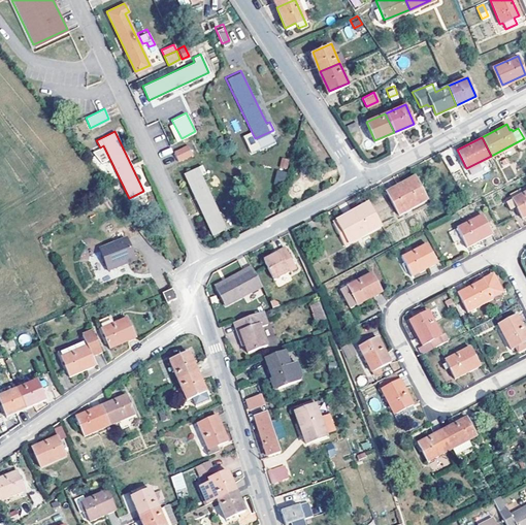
[(174,151),(175,155),(190,149),(188,144),(174,151)]
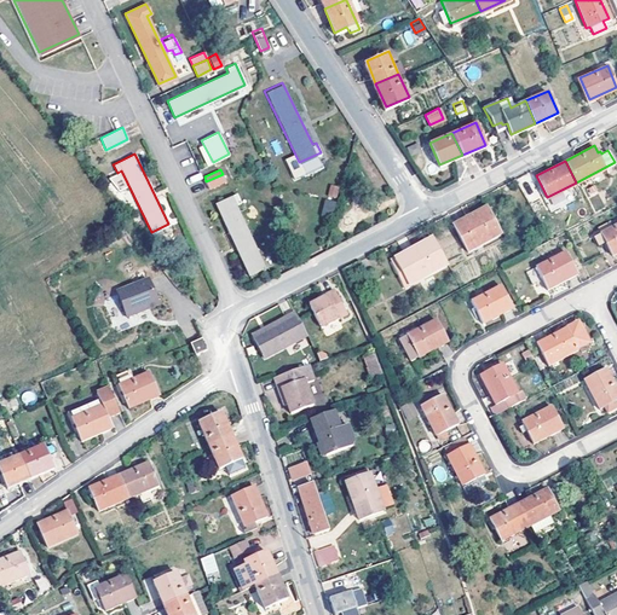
[(223,174),(206,181),(209,187),(225,179),(223,174)]
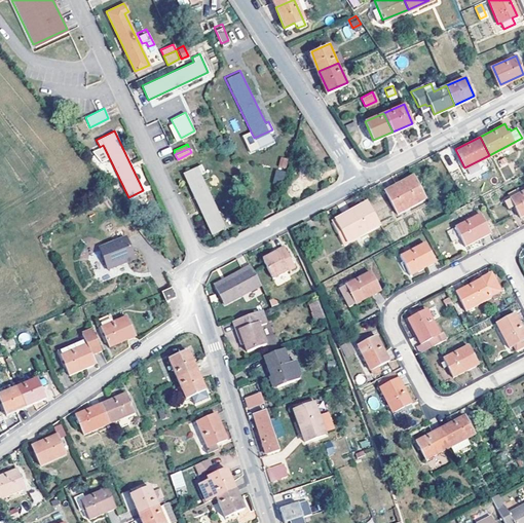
[(285,165),(286,155),(277,154),(276,164),(285,165)]
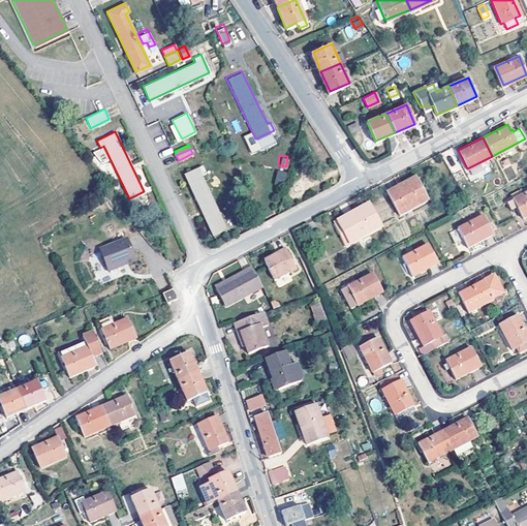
[(210,160),(202,164),(206,173),(200,175),(208,189),(221,183),(210,160)]
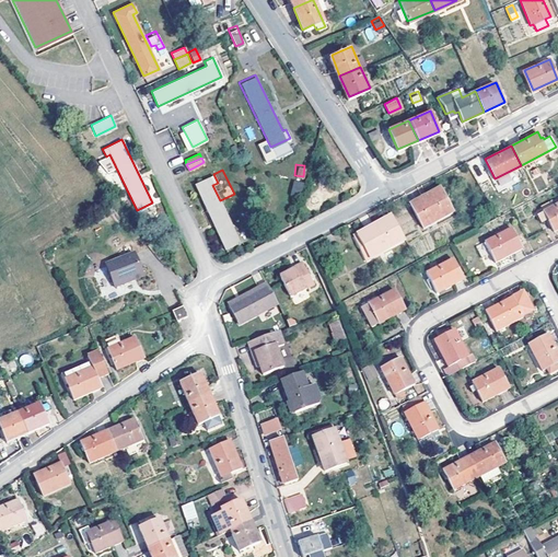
[(220,200),(212,185),(218,183),(213,174),(195,183),(224,246),(239,240),(220,200)]
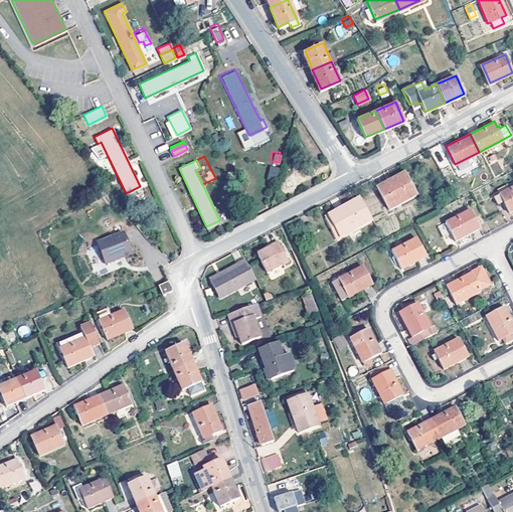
[(273,178),(278,166),(270,162),(265,175),(273,178)]
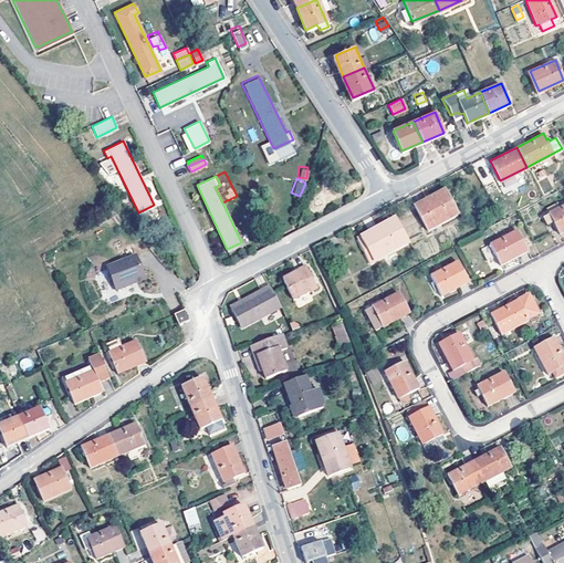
[(456,214),(445,191),(434,197),(431,195),(414,204),(426,228),(456,214)]
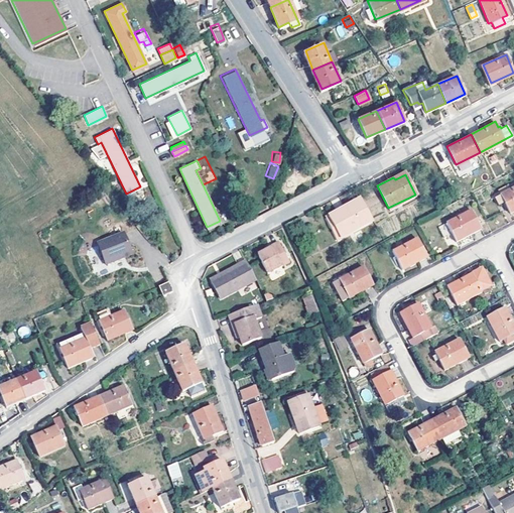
[(500,194),(508,188),(505,183),(497,187),(500,194)]
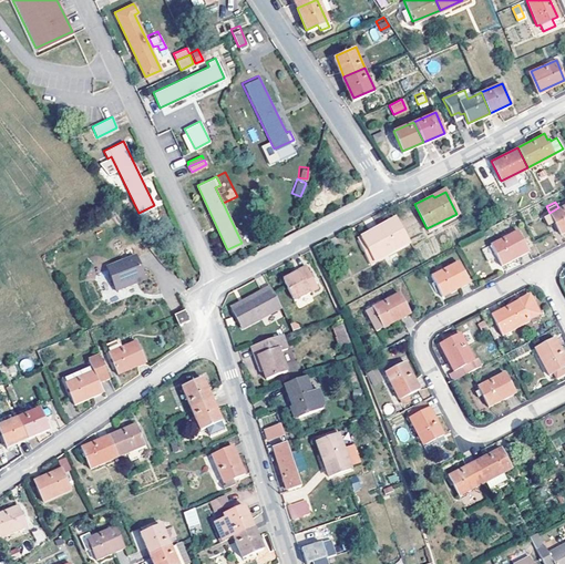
[(564,204),(558,207),(550,213),(543,216),(546,222),(553,218),(560,233),(564,229),(564,204)]
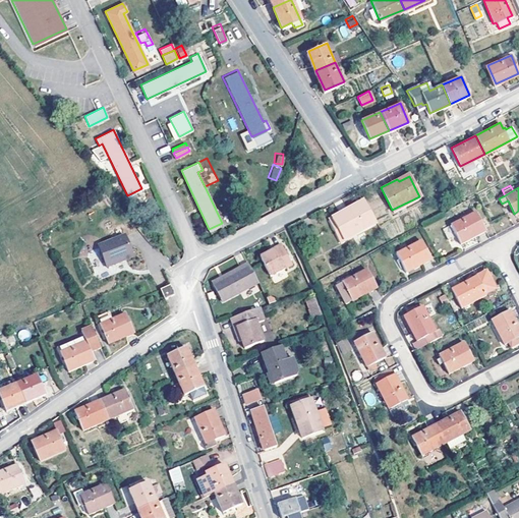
[(338,240),(375,221),(363,198),(328,218),(338,240)]
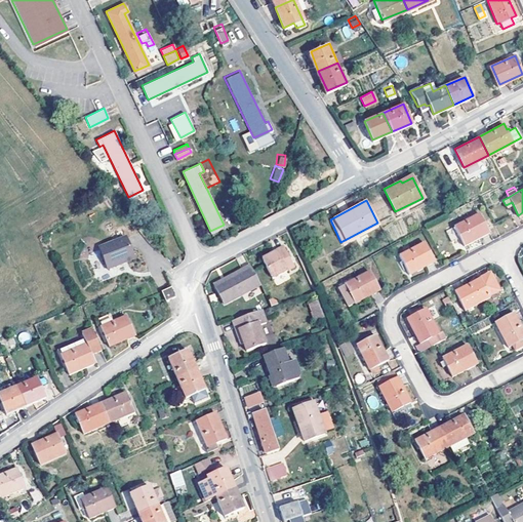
[(478,212),(454,226),(464,244),(488,231),(478,212)]
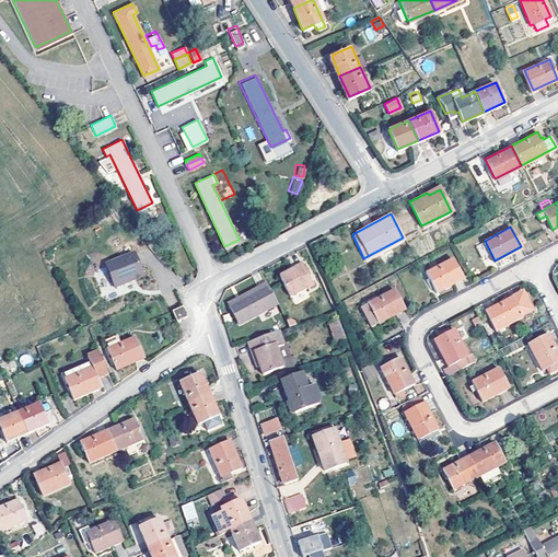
[(132,247),(103,258),(112,282),(141,271),(132,247)]
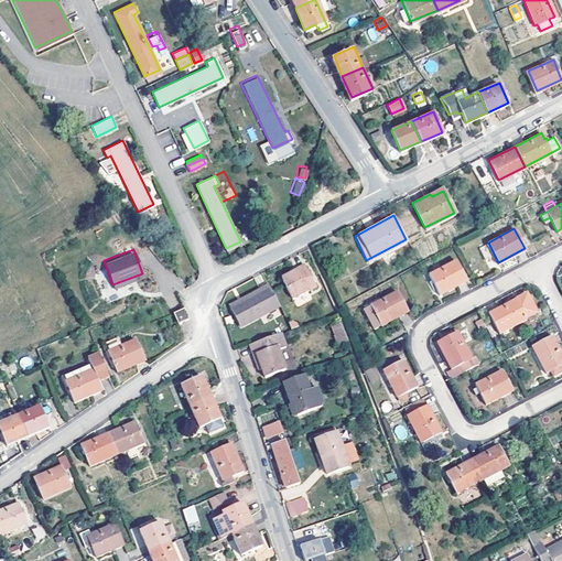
[(455,260),(429,273),(440,293),(465,280),(455,260)]
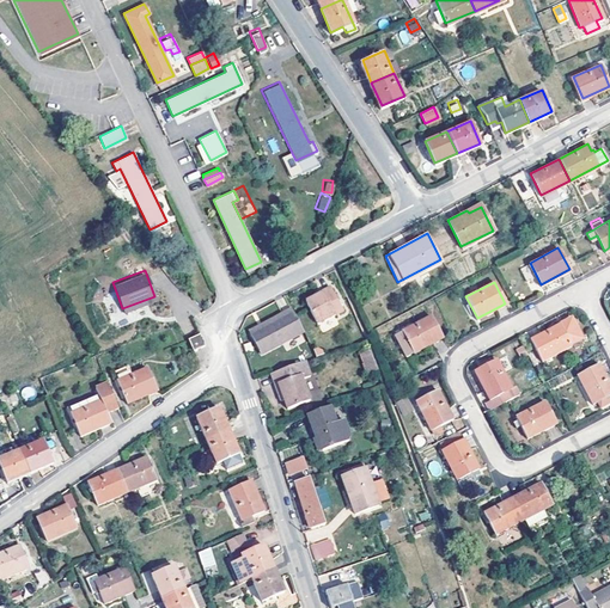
[(313,294),(315,296),(330,288),(329,286),(313,294)]
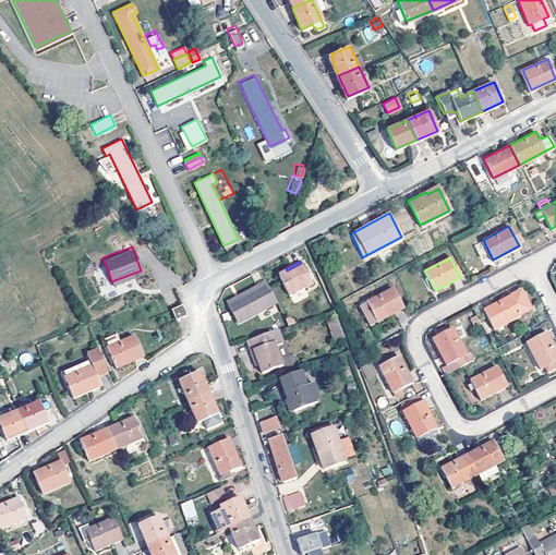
[(301,263),(287,270),(277,276),(288,296),(312,282),(301,263)]
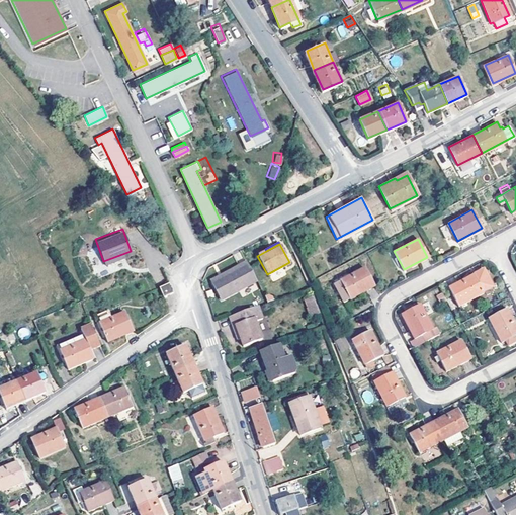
[(221,299),(255,281),(245,261),(238,264),(241,268),(211,283),(221,299)]
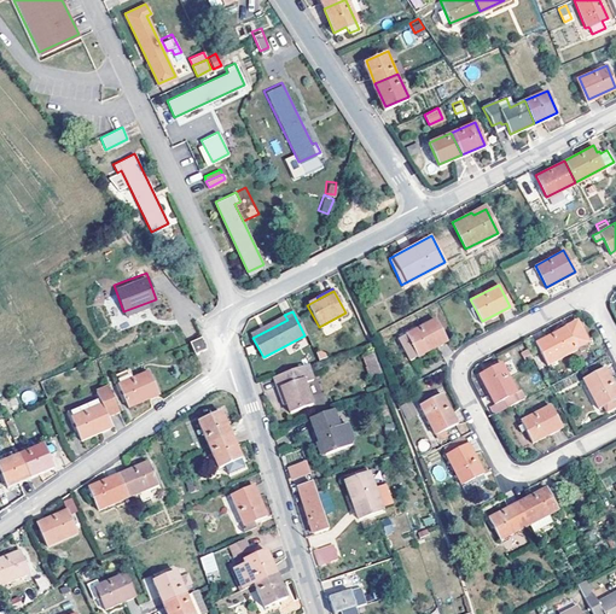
[(250,334),(253,338),(288,320),(284,315),(250,334)]
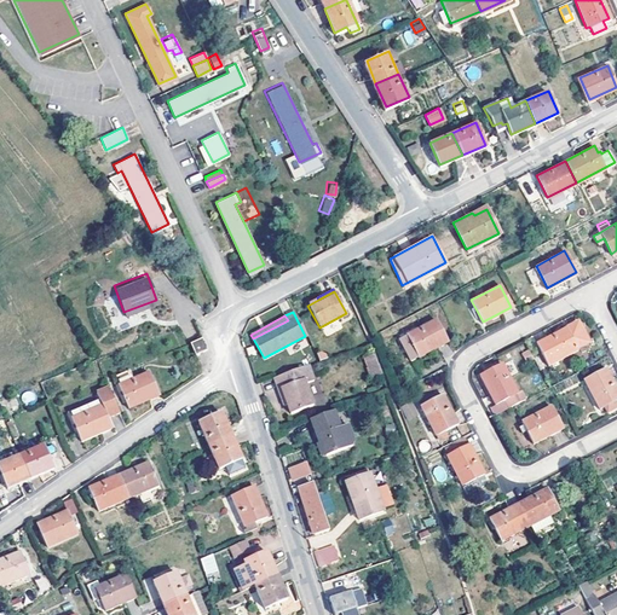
[(434,319),(401,338),(411,359),(445,341),(434,319)]
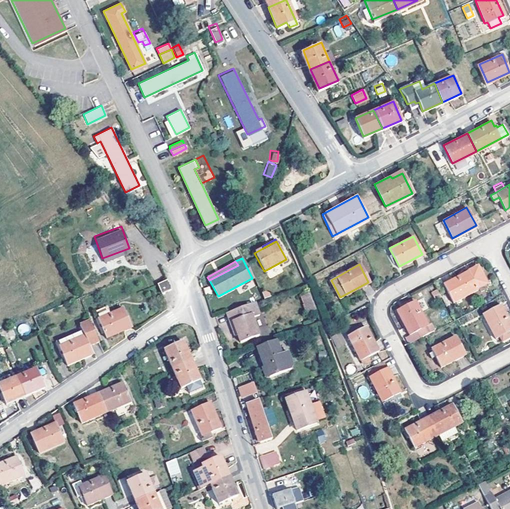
[(475,287),(485,282),(476,265),(442,283),(452,302),(476,289),(475,287)]
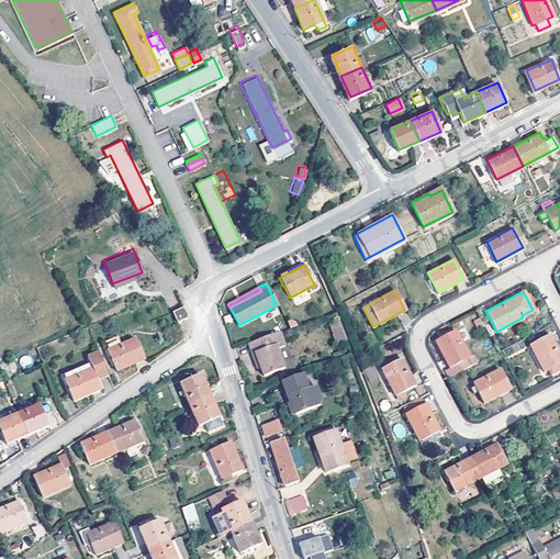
[(186,315),(181,304),(177,306),(178,308),(171,310),(176,320),(186,315)]
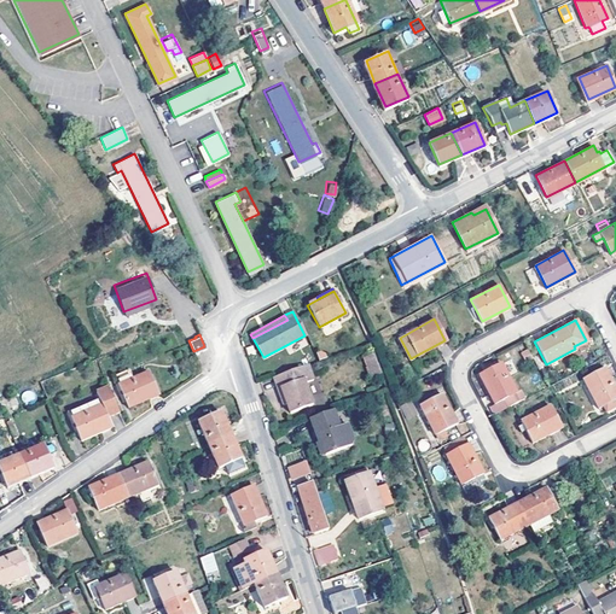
[(373,350),(362,352),(366,372),(377,369),(373,350)]
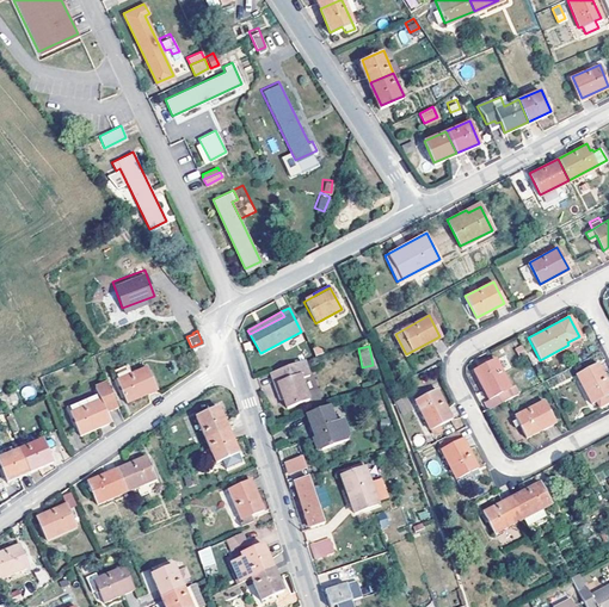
[(493,357),(472,369),(487,397),(509,385),(493,357)]
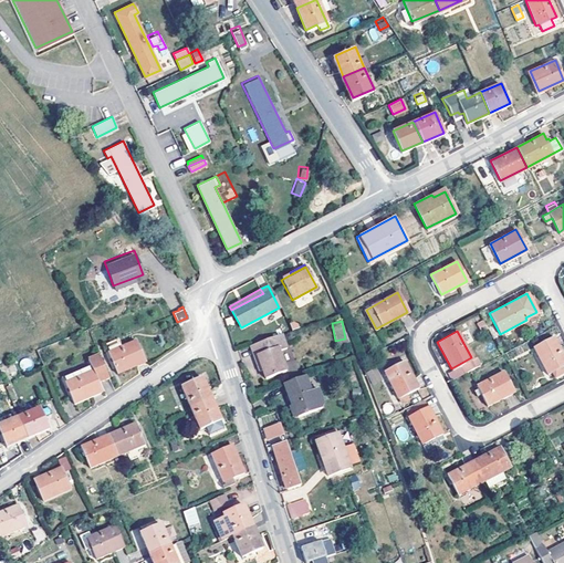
[(259,363),(261,368),(264,377),(286,369),(279,350),(286,346),(281,333),(249,344),(257,363),(259,363)]
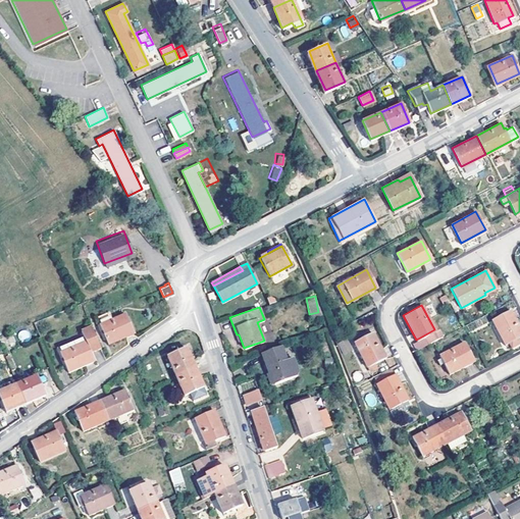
[(111,316),(108,309),(97,313),(100,321),(108,342),(133,331),(124,311),(111,316)]
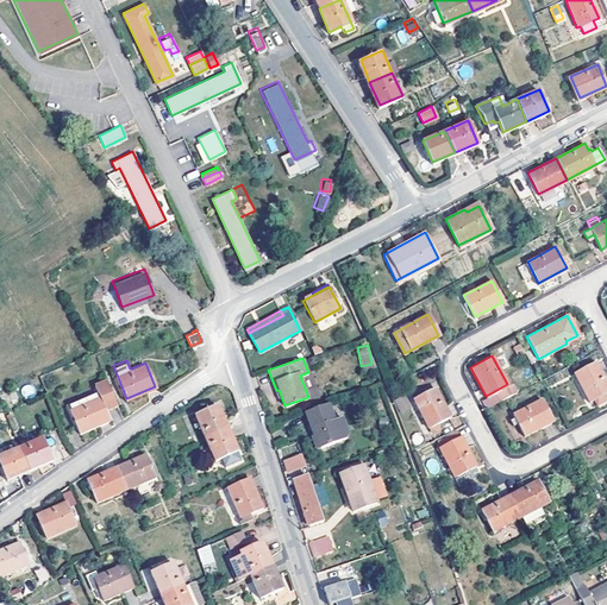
[(604,394),(606,391),(606,383),(596,361),(574,372),(589,402),(593,399),(596,405),(606,399),(604,394)]
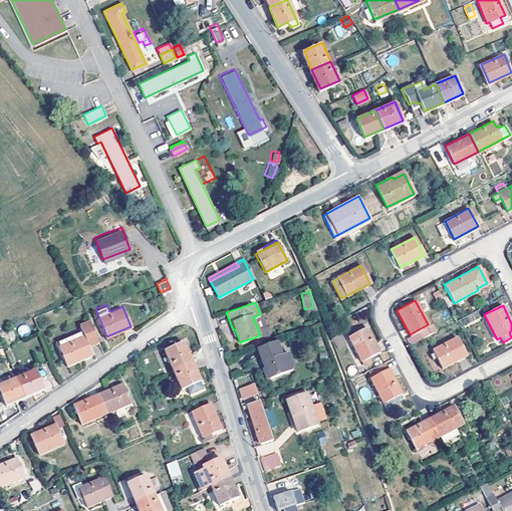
[(58,345),(62,354),(66,364),(91,353),(87,345),(98,340),(89,320),(78,324),(83,334),(81,335),(80,331),(73,334),(75,337),(58,345)]
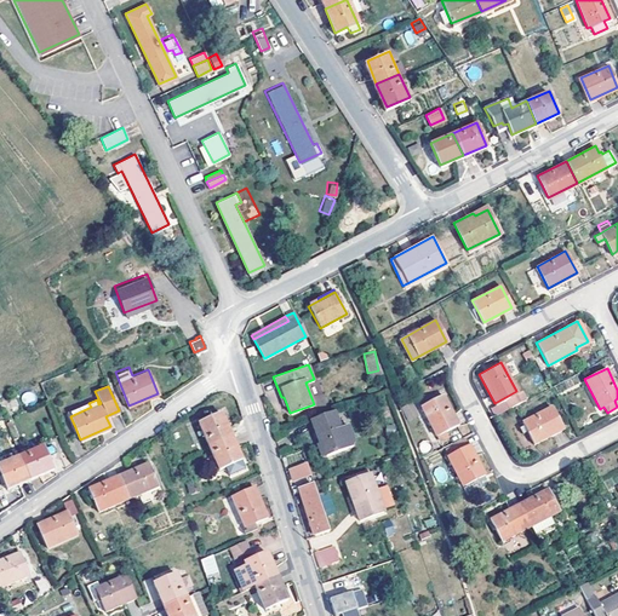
[(442,393),(421,404),(436,433),(458,422),(442,393)]
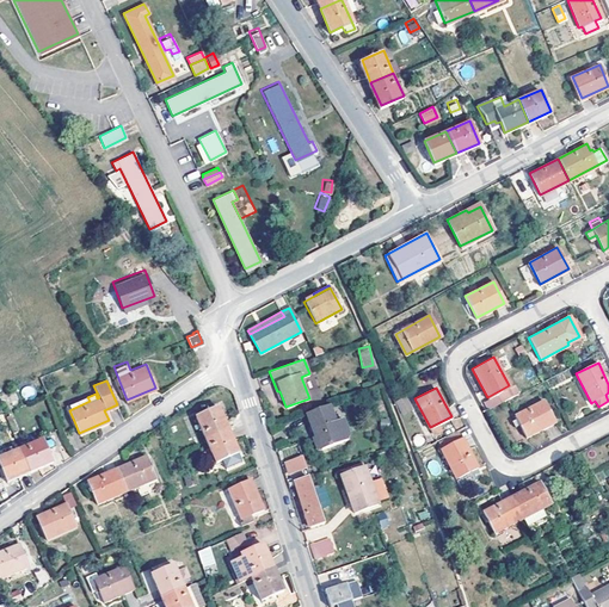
[(71,422),(74,421),(69,410),(90,401),(87,397),(63,407),(71,422)]
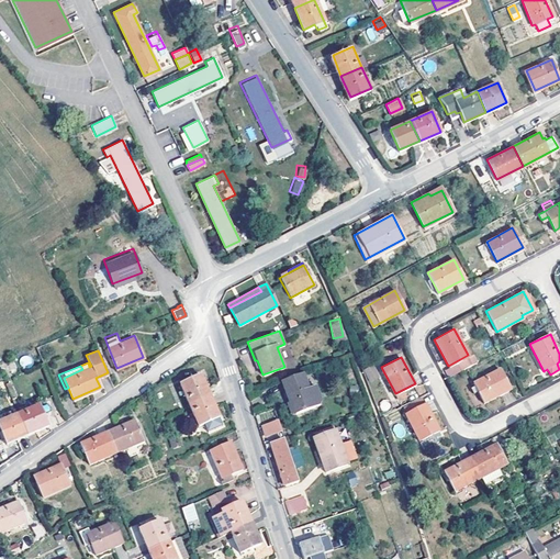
[(472,380),(474,386),(470,388),(473,393),(478,391),(483,402),(510,389),(497,367),(472,380)]
